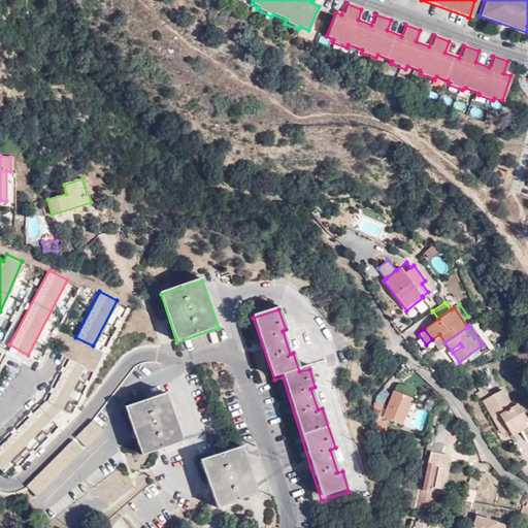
[(439,334),(435,338),(440,345),(444,342),(439,334)]
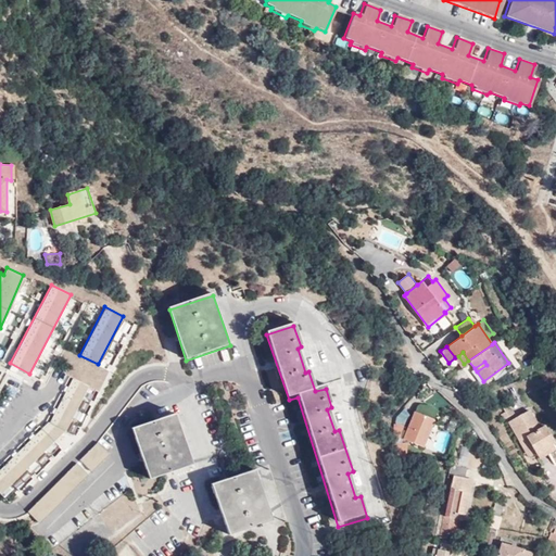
[(484,362),(475,368),(477,371),(487,365),(484,362)]
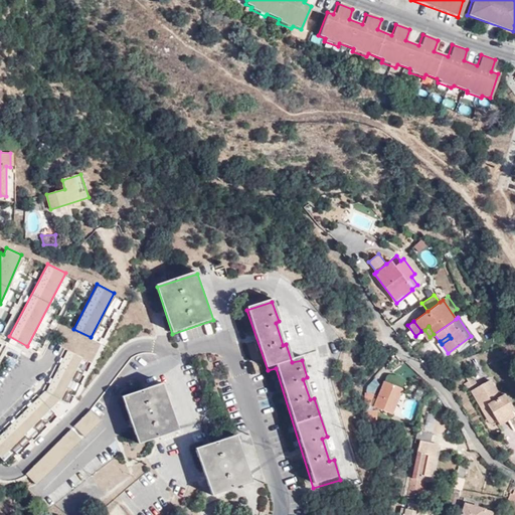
[(65,347),(46,386),(11,419),(0,430),(0,460),(10,465),(24,451),(28,443),(49,422),(49,421),(57,414),(49,409),(61,398),(67,401),(71,392),(79,384),(73,377),(77,369),(83,372),(90,359),(65,347)]
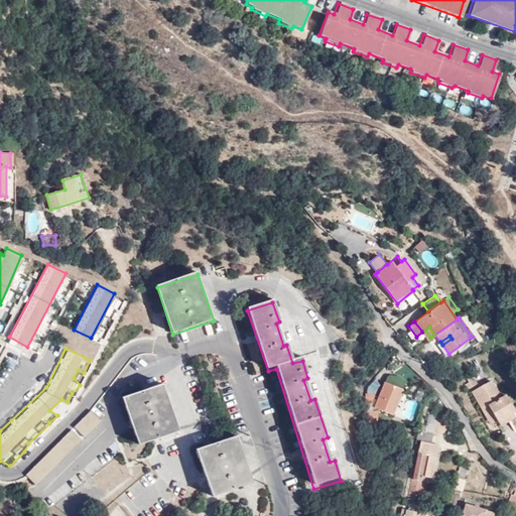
[(477,384),(472,374),(466,378),(468,382),(464,385),(467,390),(477,384)]
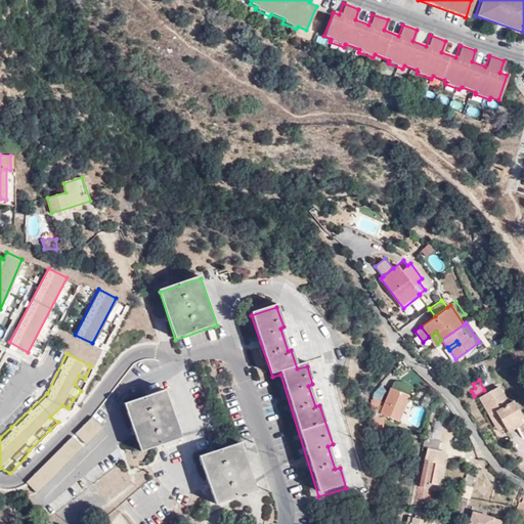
[(512,422),(515,427),(523,423),(521,417),(523,416),(515,400),(509,403),(498,385),(478,398),(489,416),(495,411),(506,426),(512,422)]
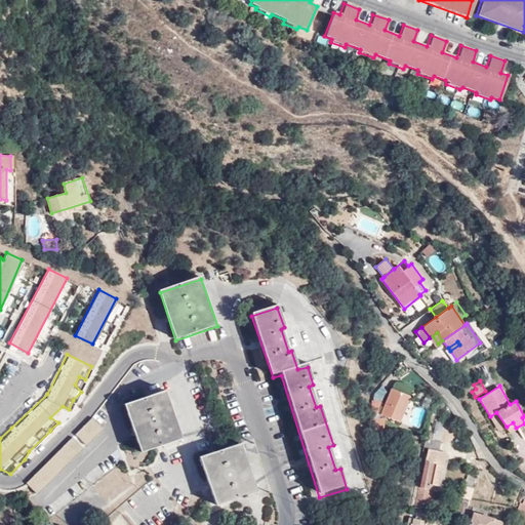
[(400,421),(411,397),(392,390),(381,415),(400,421)]
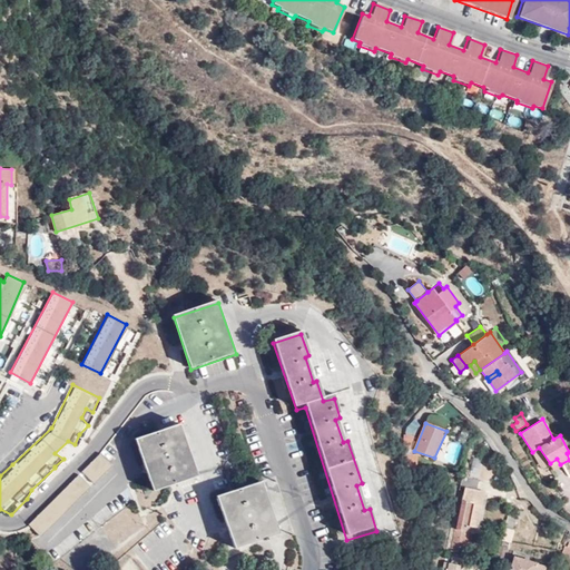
[(196,479),(179,426),(137,441),(155,492),(196,479)]
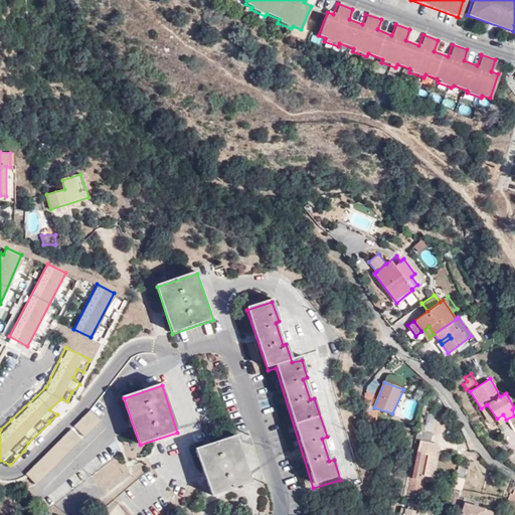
[(375,394),(365,393),(363,410),(372,411),(375,394)]
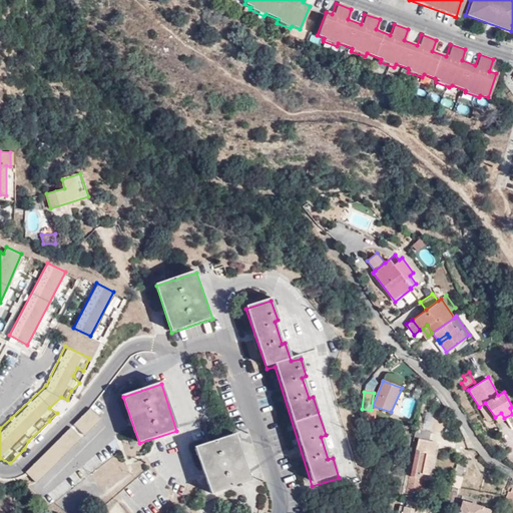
[(488,421),(495,417),(485,403),(479,407),(488,421)]
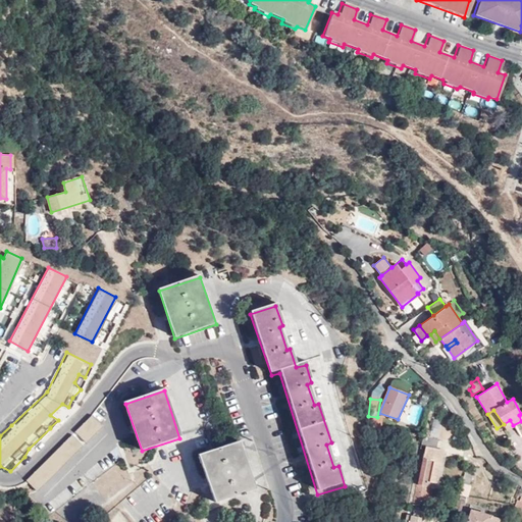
[(37,489),(103,425),(92,414),(25,478),(37,489)]
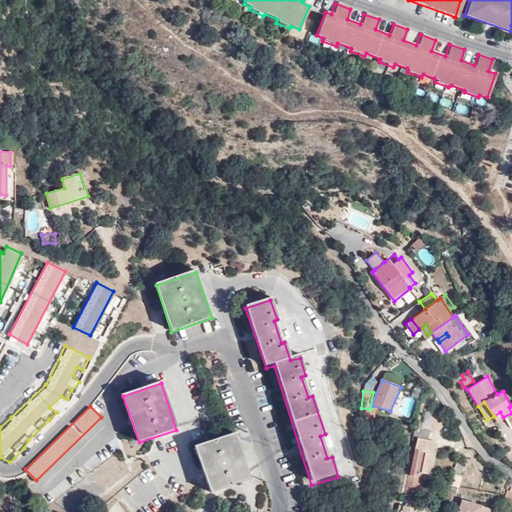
[(370,409),(361,408),(360,421),(375,422),(376,409),(370,409)]
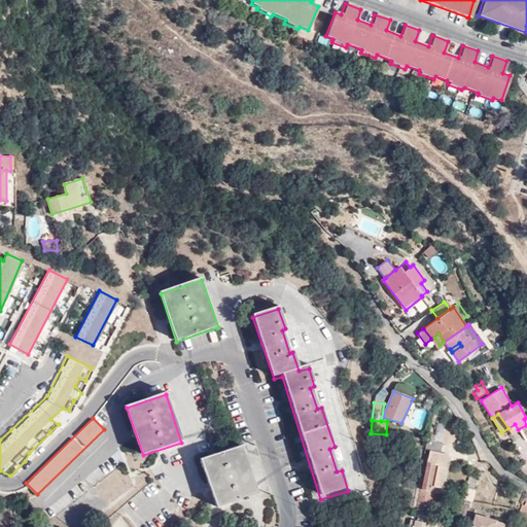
[(511,433),(518,429),(515,424),(508,428),(511,433)]
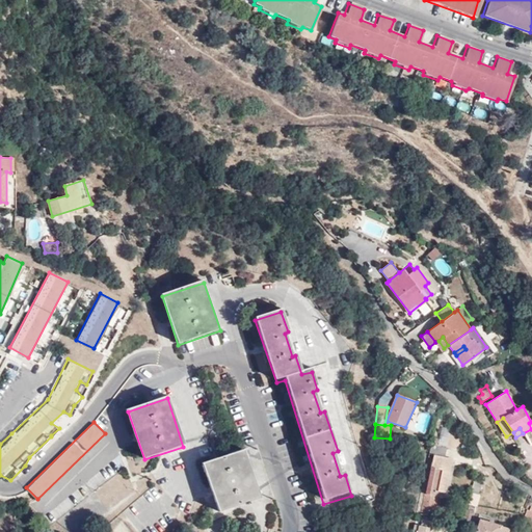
[(447,447),(432,445),(431,453),(435,454),(428,494),(435,495),(436,487),(447,489),(447,486),(453,456),(446,454),(447,447)]
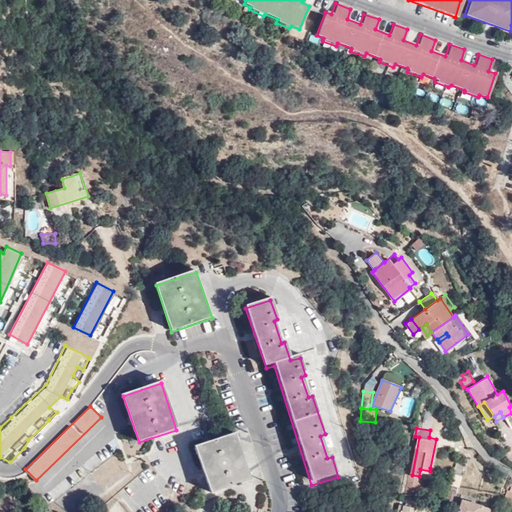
[(248,483),(232,437),(194,449),(209,495),(248,483)]
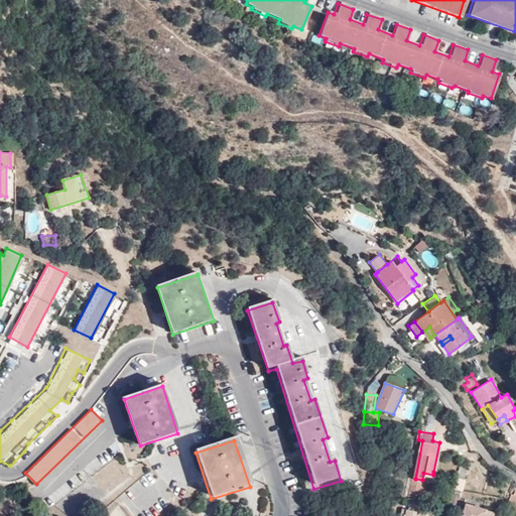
[(467,479),(471,466),(462,464),(459,478),(467,479)]
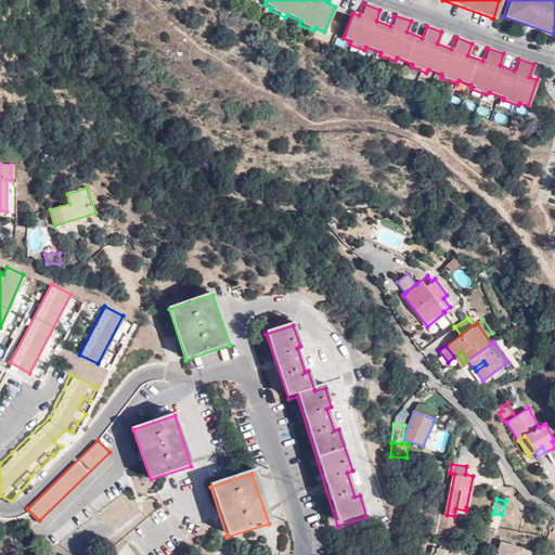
[(475,510),(466,507),(466,511),(465,516),(473,517),(475,510)]
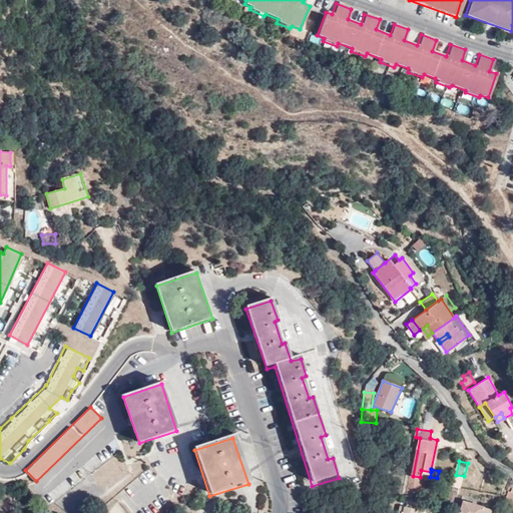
[(420,477),(413,476),(409,495),(419,497),(422,477),(420,477)]
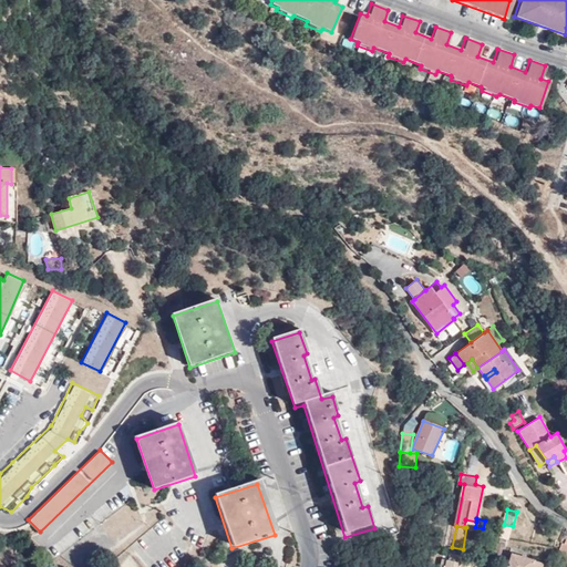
[(566,557),(566,543),(560,542),(559,546),(556,559),(566,562),(566,557)]
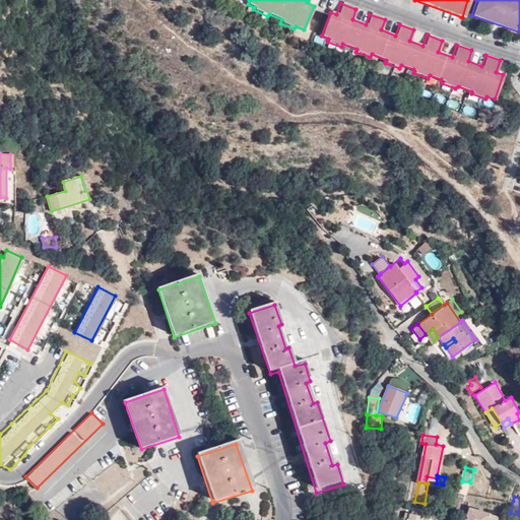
[(469,507),(464,519),(497,519),(498,515),(469,507)]
